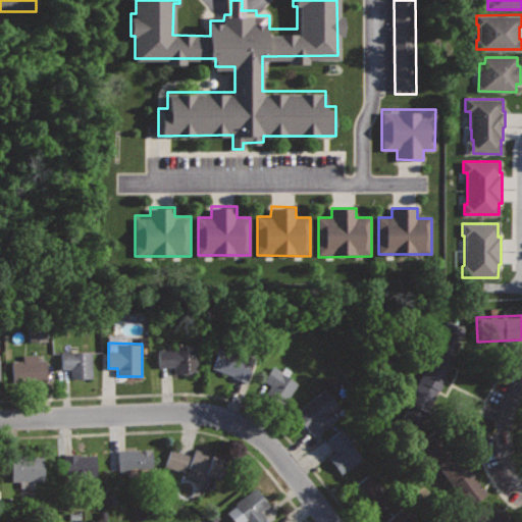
[(197,344),(173,345),(173,349),(158,349),(159,366),(175,365),(175,374),(198,373),(197,344)]
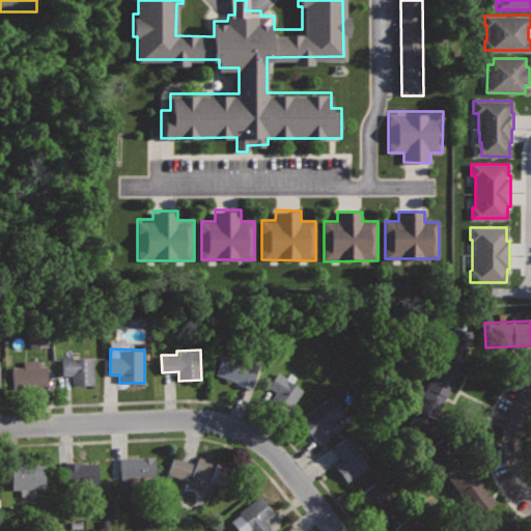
[(224,351),(215,374),(252,389),(261,365),(224,351)]
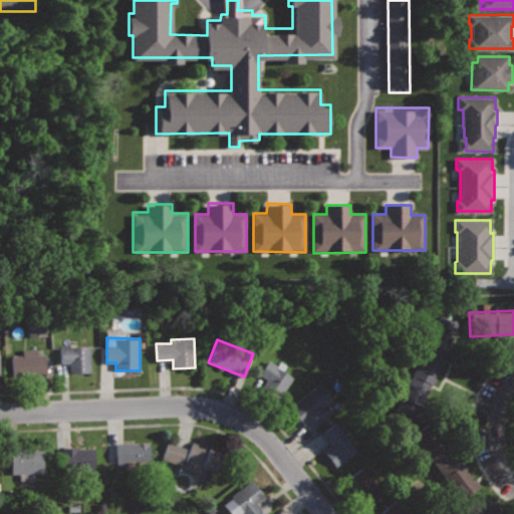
[(427,340),(390,417),(410,427),(447,350),(427,340)]
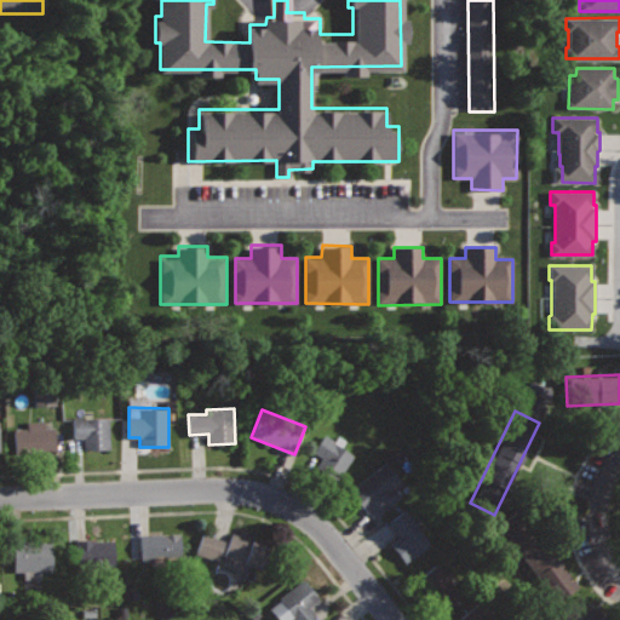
[(75,413),(75,448),(112,448),(112,413),(75,413)]
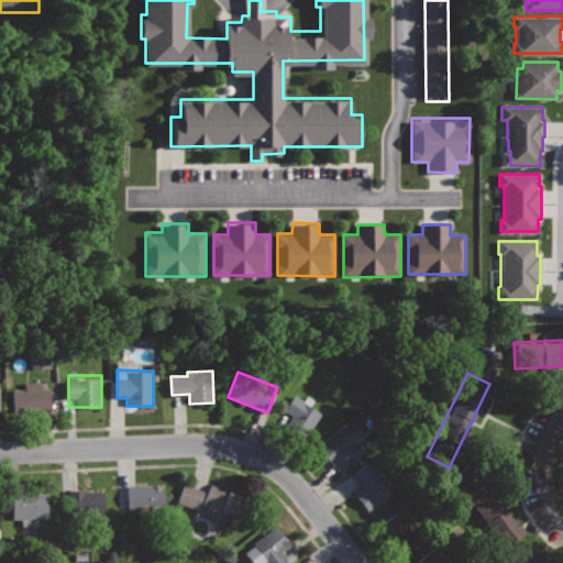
[(50,388),(41,388),(41,382),(24,383),(25,389),(14,390),(15,411),(51,409),(50,388)]
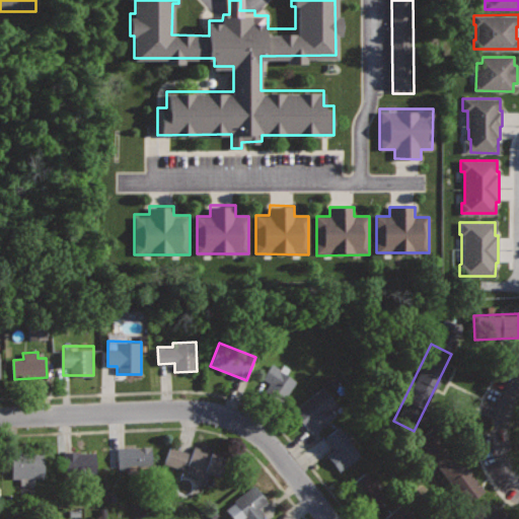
[(272,364),(263,379),(270,383),(265,391),(282,402),(296,379),(272,364)]
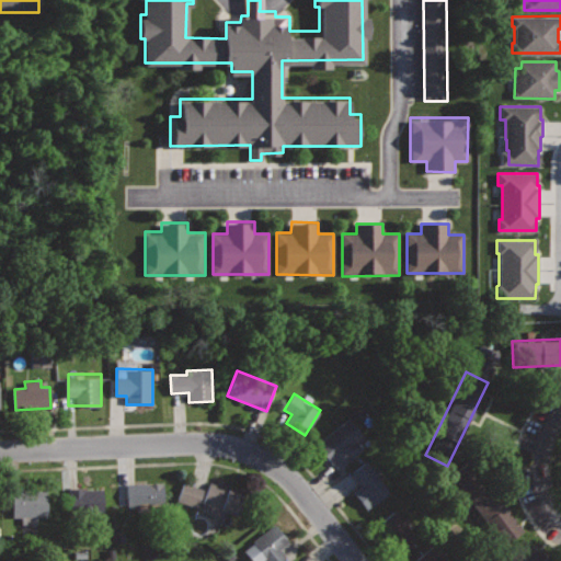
[(347,416),(315,444),(335,469),(361,449),(356,444),(365,437),(347,416)]
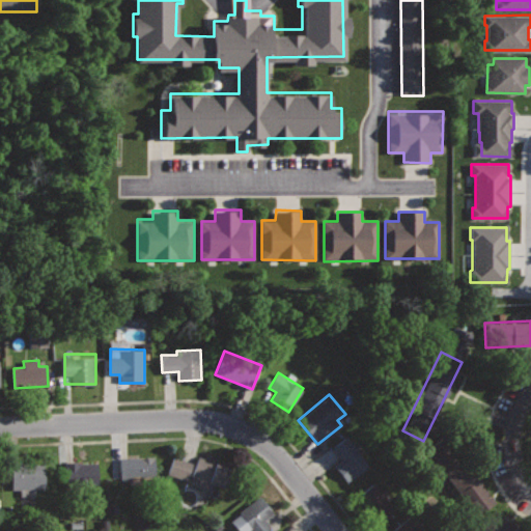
[(345,435),(369,466),(346,483),(333,466),(341,458),(332,446),(345,435)]
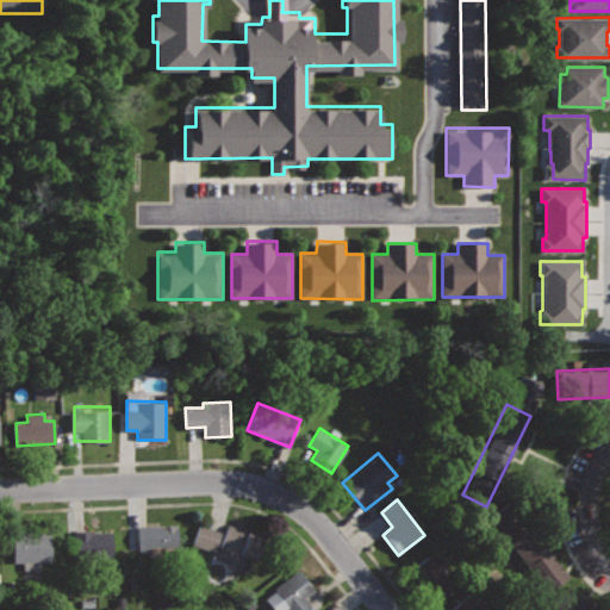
[(509,504),(489,521),(547,592),(567,576),(509,504)]
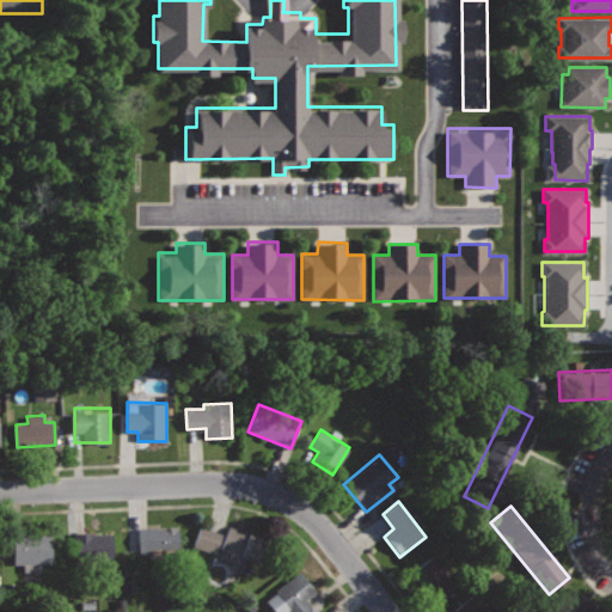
[(227,525),(220,549),(231,552),(228,560),(239,563),(242,556),(258,561),(265,538),(227,525)]
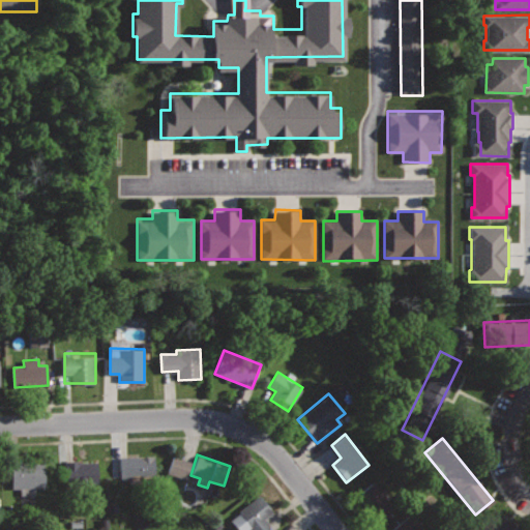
[(154,457),(120,458),(121,479),(155,477),(154,457)]
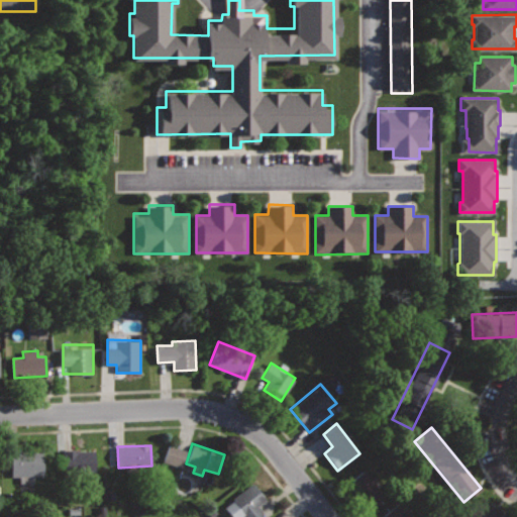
[(95,450),(63,451),(64,474),(95,473),(95,450)]
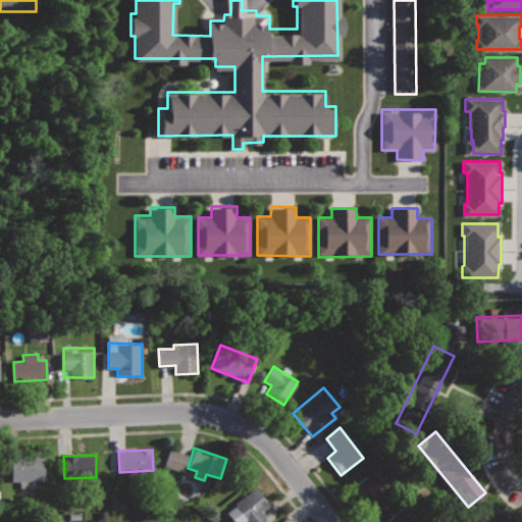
[(44,457),(11,457),(11,481),(44,480),(44,457)]
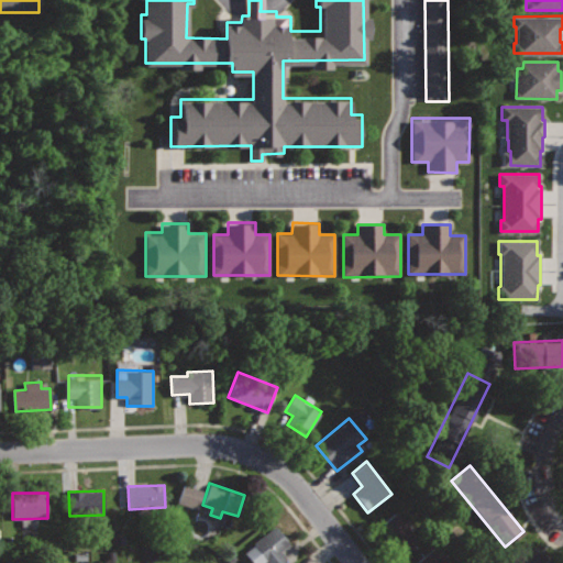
[(397,511),(377,528),(399,553),(418,538),(397,511)]
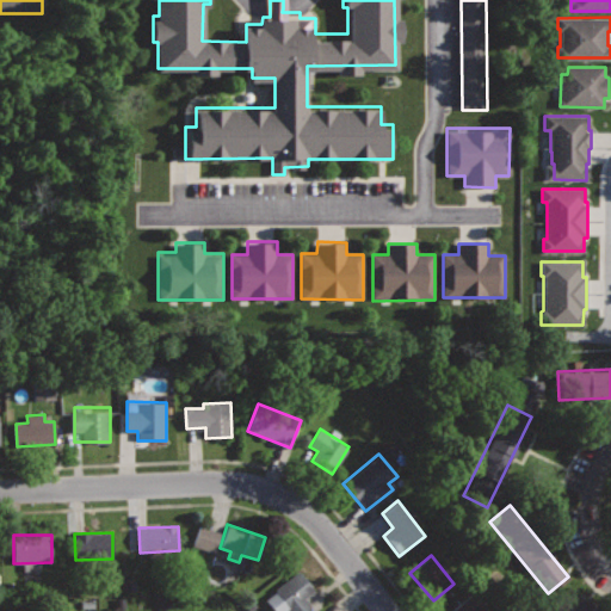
[(300,569),(264,598),(273,610),(285,610),(289,609),(290,610),(304,610),(313,605),(307,597),(315,591),(300,569)]
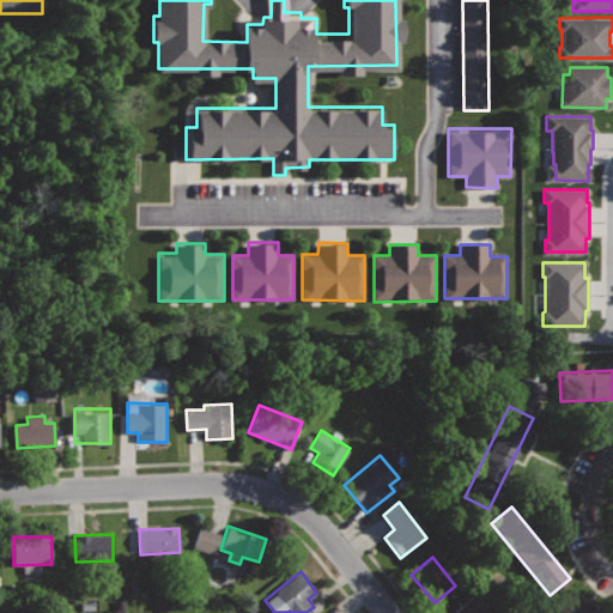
[(484,612),(473,596),(449,612),(484,612)]
